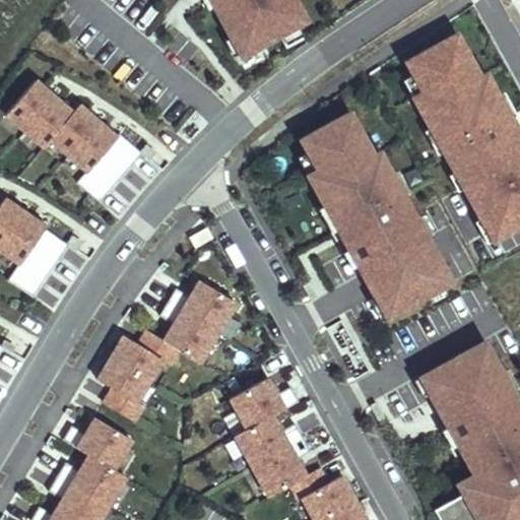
[(216,3),(214,0),(200,0),(206,9),(211,6),(216,3)]
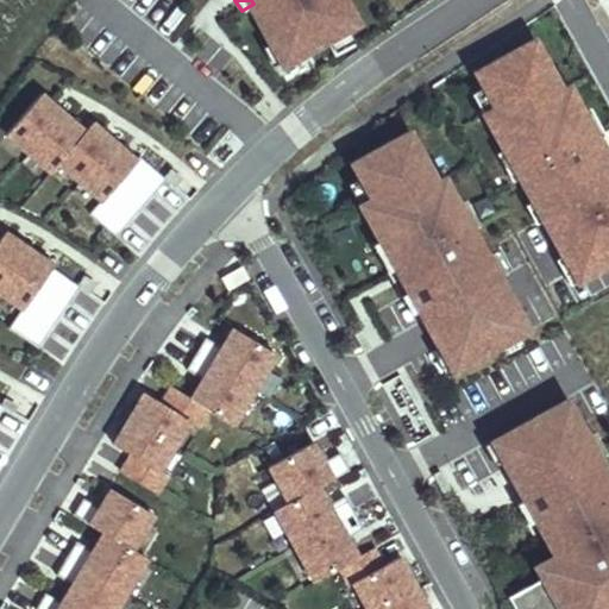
[(251,0),(253,4),(248,7),(269,44),(274,41),(287,64),(358,24),(345,0),(251,0)]
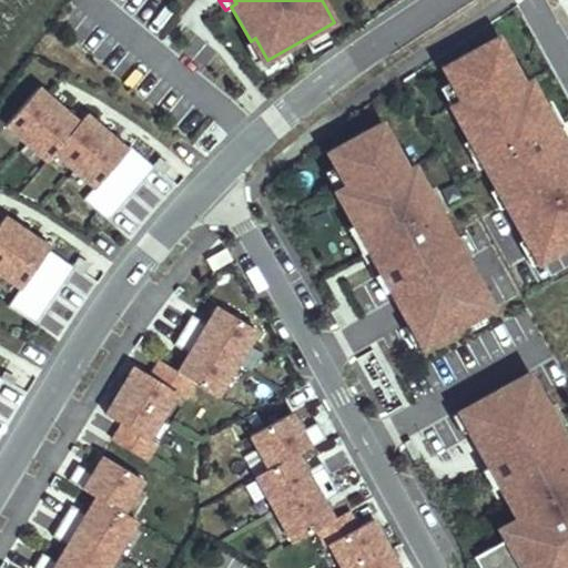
[(154,168),(130,146),(127,150),(85,114),(79,122),(38,88),(6,125),(47,161),(54,153),(94,188),(83,200),(109,221),(154,168)]
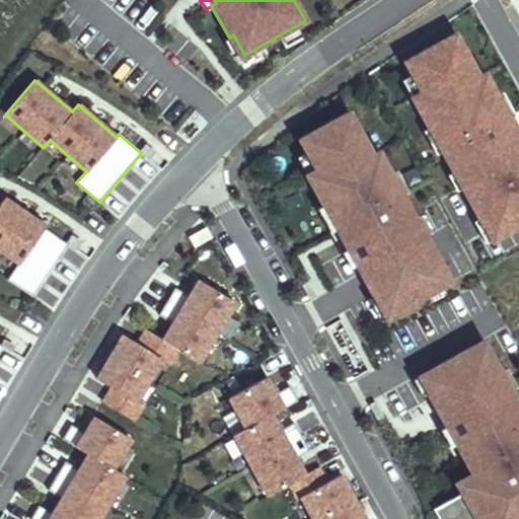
[(234,98),(223,85),(217,89),(229,103),(234,98)]
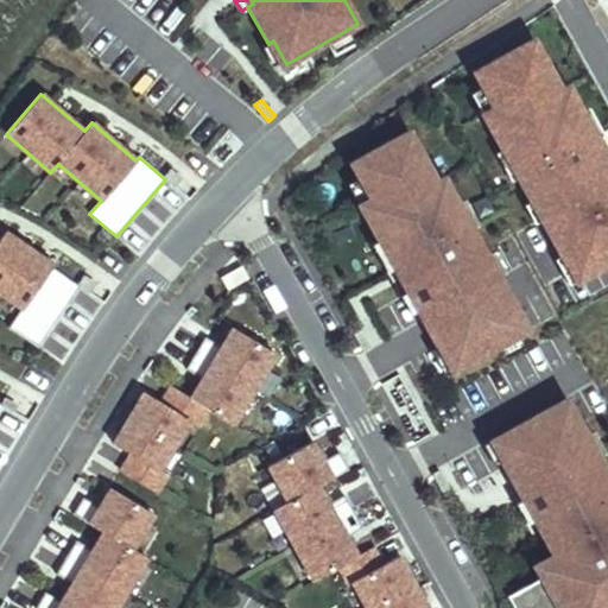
[(369,198),(358,206),(378,240),(378,241),(382,239),(398,266),(393,270),(417,310),(451,372),(527,329),(472,227),(466,230),(453,206),(457,203),(443,176),(436,181),(409,131),(349,163),(369,198)]
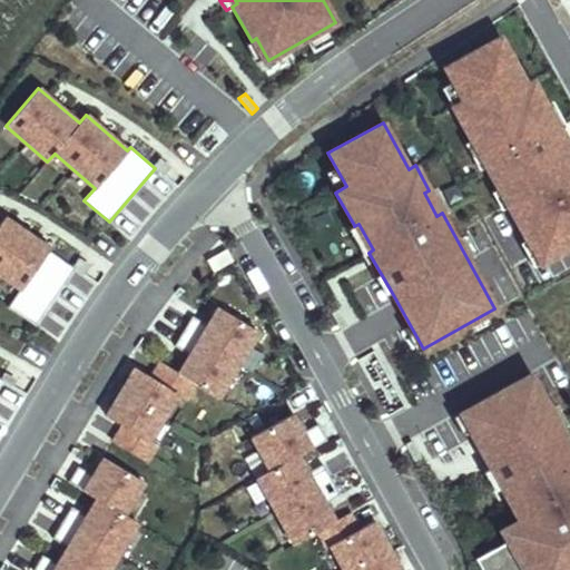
[(164,175),(170,167),(160,157),(153,166),(164,175)]
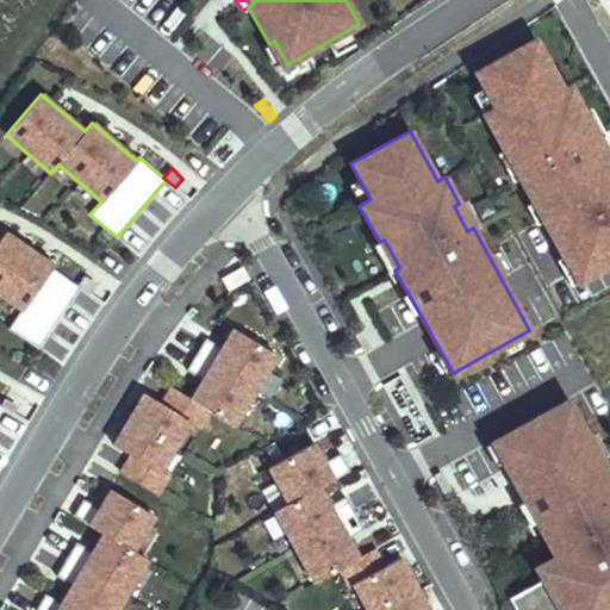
[(38,349),(80,287),(51,268),(54,266),(5,232),(0,238),(0,293),(23,310),(8,329),(38,349)]
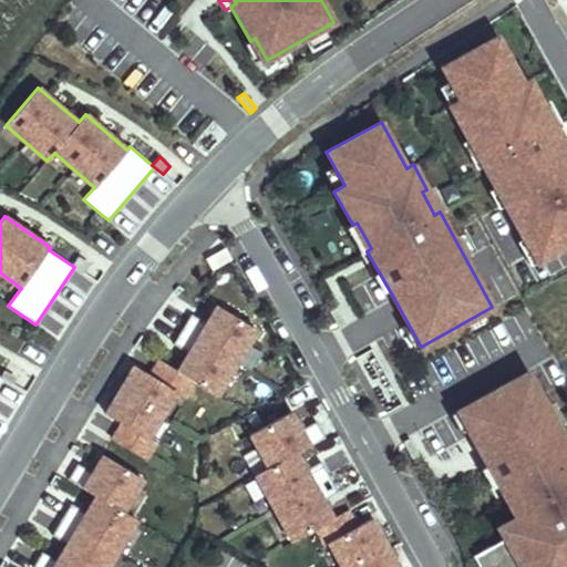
[(371,248),(357,223),(352,225),(352,224),(346,228),(382,292),(389,289),(367,251),(371,248)]
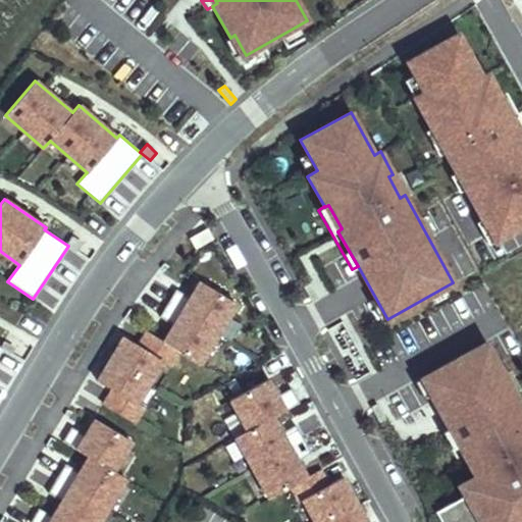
[(196,249),(213,239),(207,228),(190,239),(196,249)]
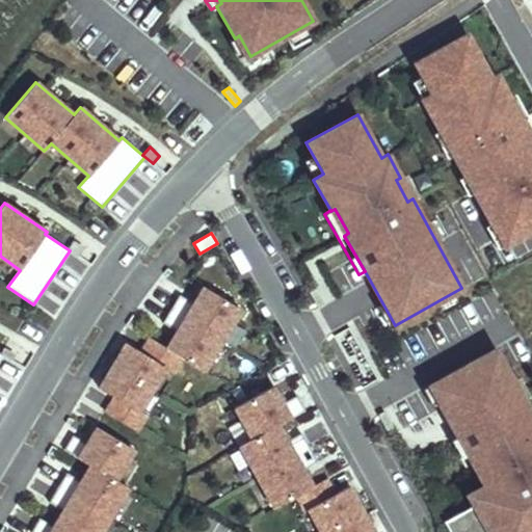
[(78,256),(84,247),(74,240),(68,248),(78,256)]
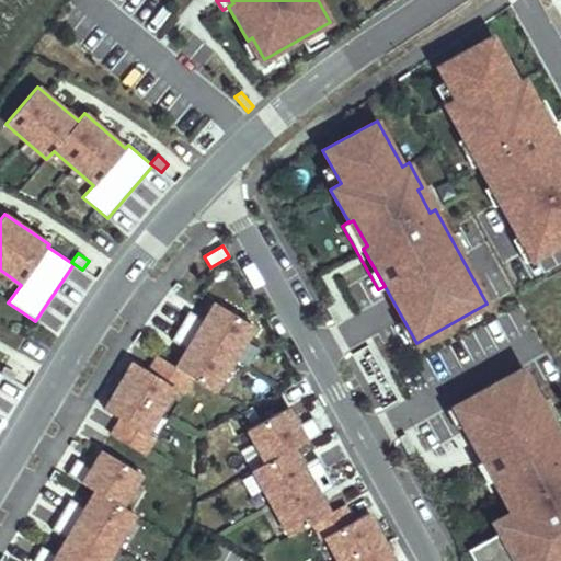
[(147,434),(173,389),(183,395),(192,378),(215,391),(254,327),(215,302),(204,320),(189,311),(171,341),(186,350),(175,367),(158,356),(149,371),(133,362),(104,410),(121,420),(111,435),(144,455),(153,437),(147,434)]
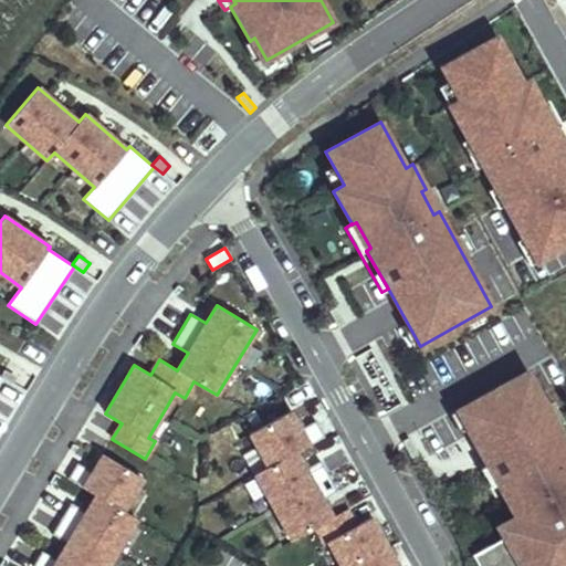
[(346,324),(336,306),(328,311),(338,327),(346,324)]
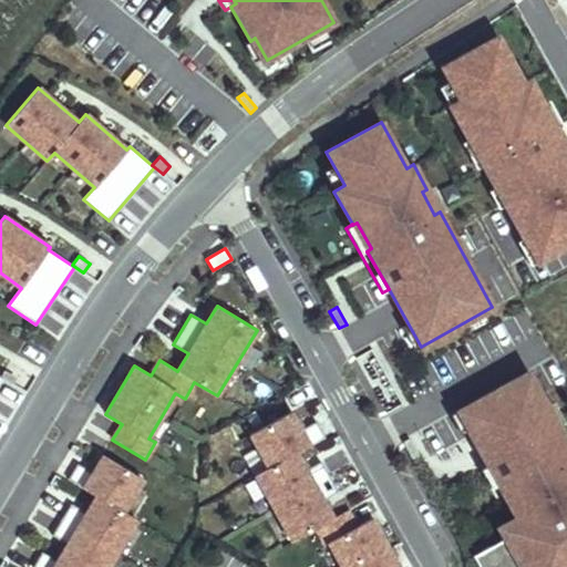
[(12,384),(19,374),(7,368),(1,378),(12,384)]
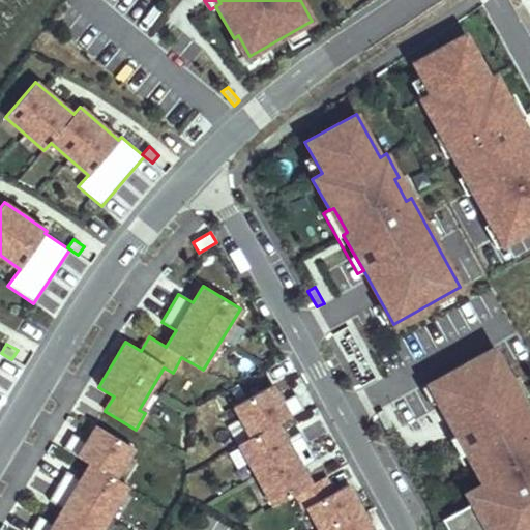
[(529,529),(529,412),(494,347),(427,384),(454,435),(454,436),(460,434),(469,450),(492,492),(442,520),(447,529),(529,529)]
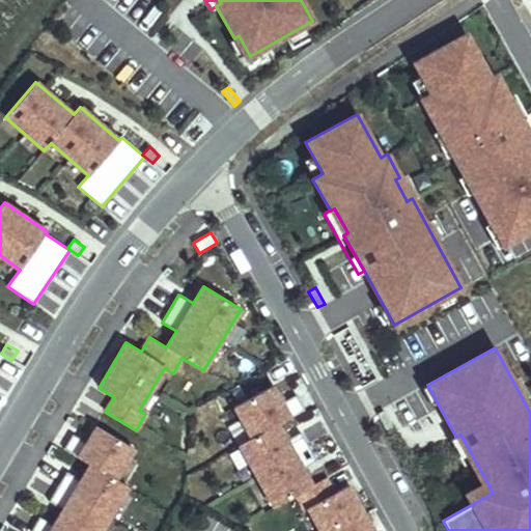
[(316,460),(301,432),(286,441),(278,424),(304,410),(297,395),(282,403),(273,386),(234,408),(251,438),(239,445),(274,507),(296,495),(305,510),(308,509),(319,530),(372,530),(373,530),(348,485),(334,494),(326,478),(311,486),(302,469),(316,460)]
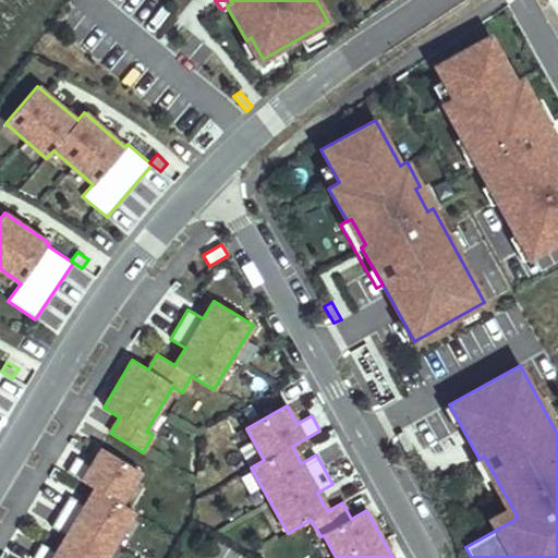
[(412,448),(403,431),(396,435),(405,451),(412,448)]
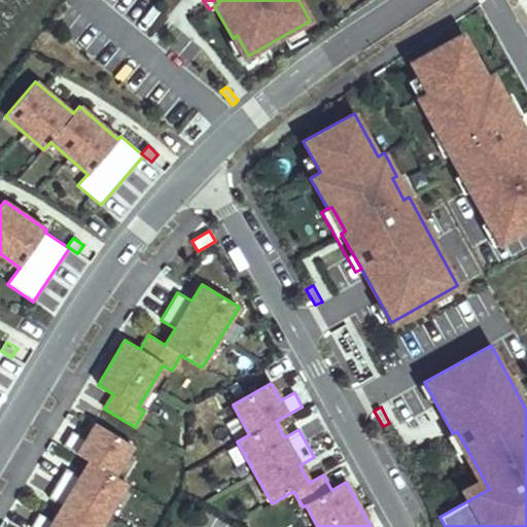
[(100,526),(127,483),(114,476),(133,446),(96,423),(85,440),(72,431),(63,446),(90,461),(80,477),(66,468),(48,497),(62,506),(53,522),(39,513),(30,526),(100,526)]
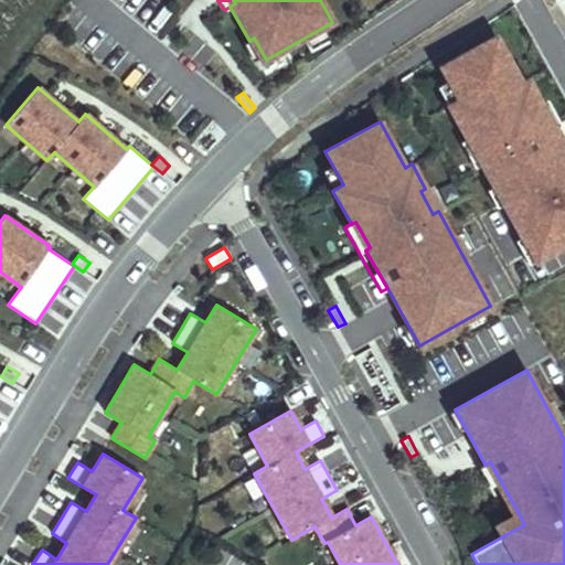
[(500,480),(490,462),(484,465),(484,464),(478,467),(489,487),(500,480)]
